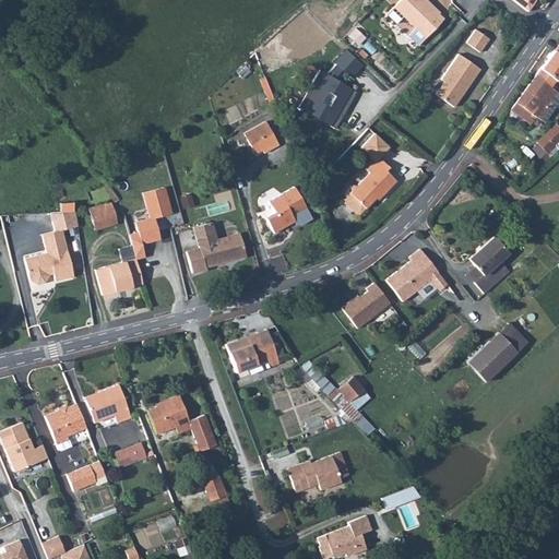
[(397,0),(394,4),(426,35),(443,18),(438,12),(439,11),(428,0),(426,0),(427,0),(426,0),(397,0)]
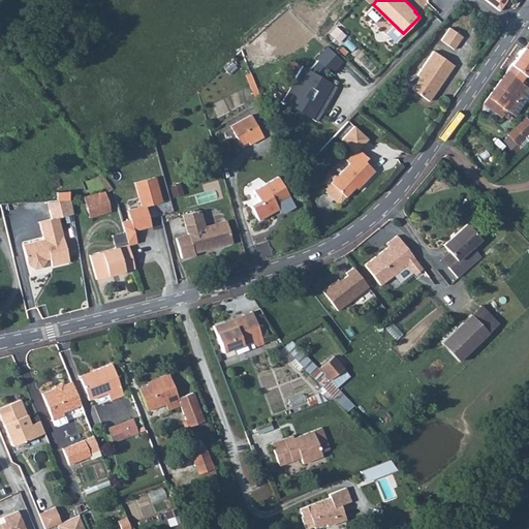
[(487,0),(498,10),(504,0),(487,0)]
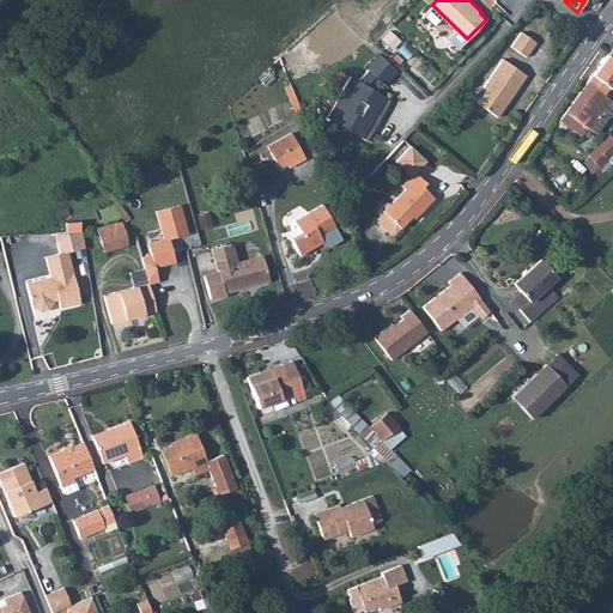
[(395,49),(406,35),(392,24),(382,40),(395,49)]
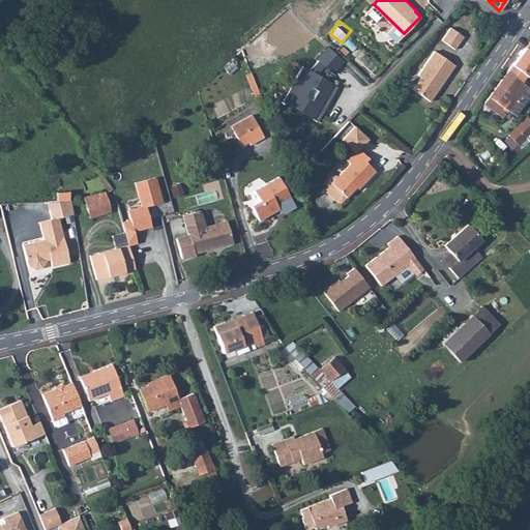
[(450,27),(441,39),(453,49),(463,36),(450,27)]
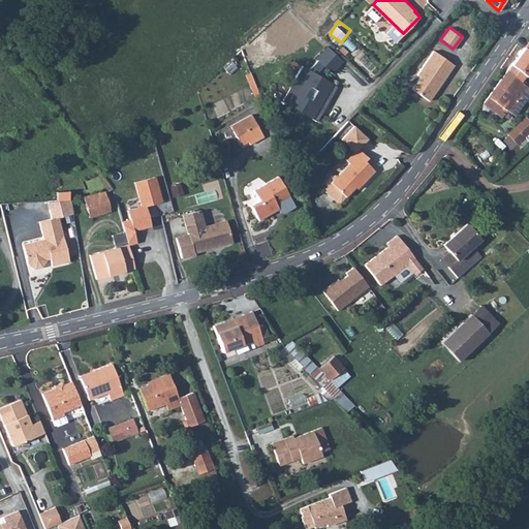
[(528,39),(505,71),(526,87),(528,85),(523,81),(528,71),(528,39)]
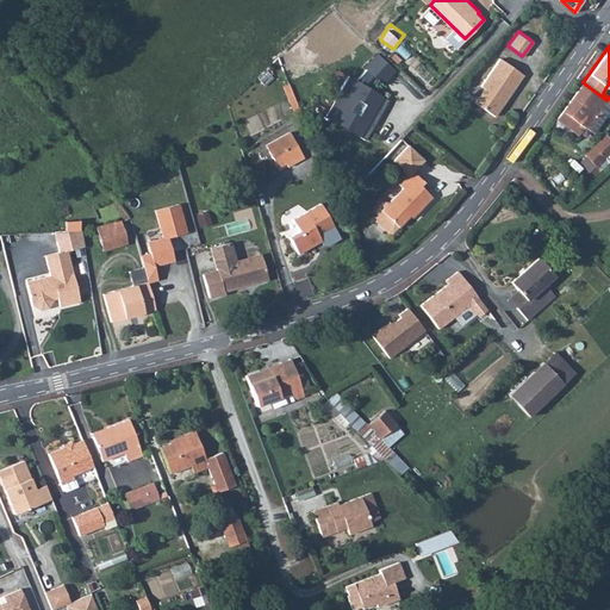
[(349,73),(325,112),(366,137),(390,98),(366,82),(375,73),(384,82),(397,68),(379,50),(366,64),(368,67),(358,78),(349,73)]
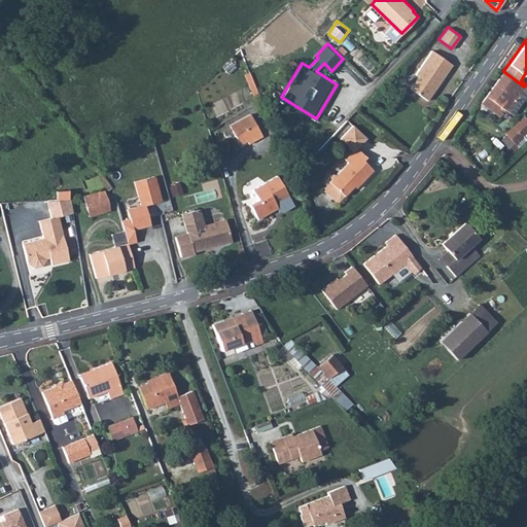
[(453,66),(433,51),(416,76),(419,78),(412,91),(428,102),(453,66)]
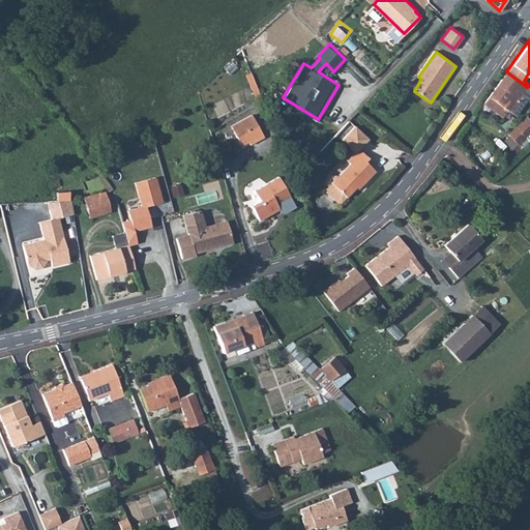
[(523,97),(529,89),(527,87),(506,71),(483,102),(498,114),(500,111),(504,114),(507,111),(508,112),(520,95),(523,97)]
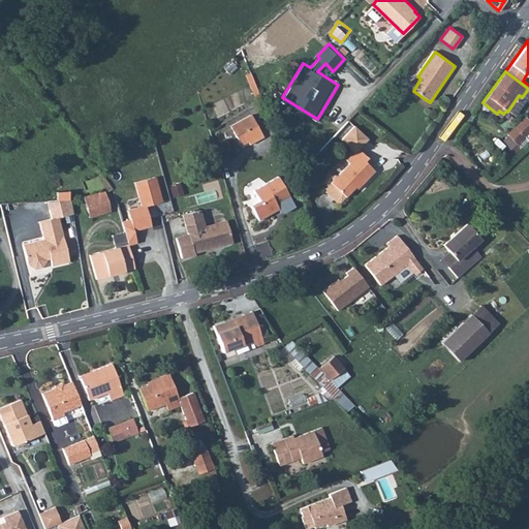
[(528,94),(528,89),(522,97),(519,95),(507,112),(514,116),(528,94)]
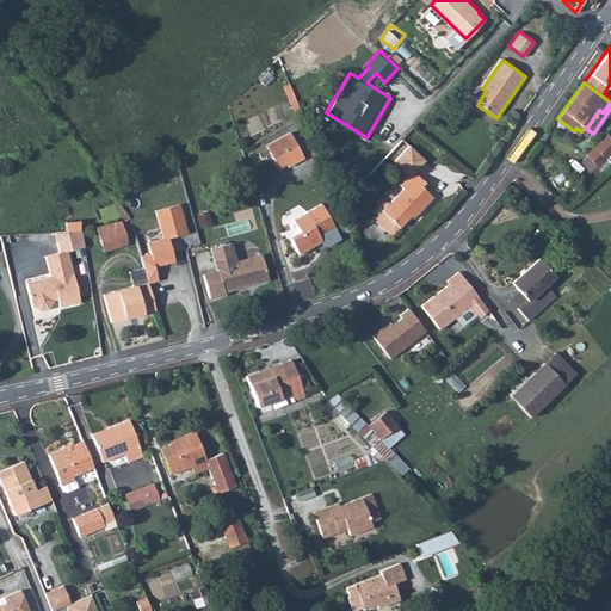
[(290,133),(276,141),(267,148),(272,158),(297,144),(290,133)]
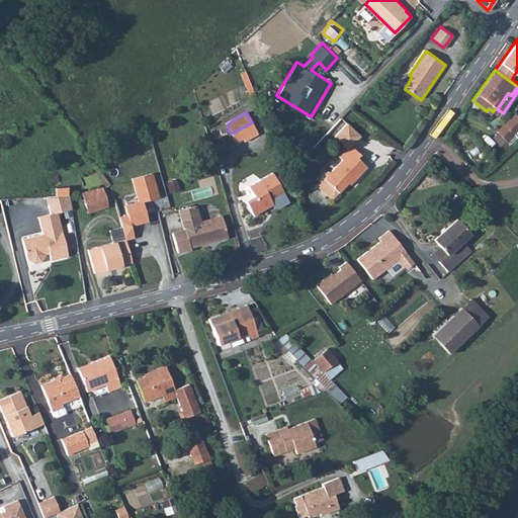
[(496,134),(506,143),(514,136),(513,134),(517,128),(517,118),(515,115),(496,134)]
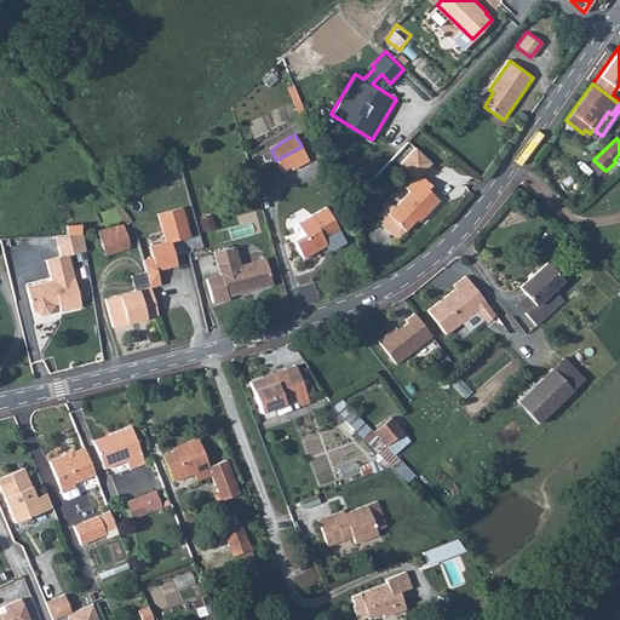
[(309,161),(302,147),(276,160),(282,170),(288,166),(291,171),(309,161)]
